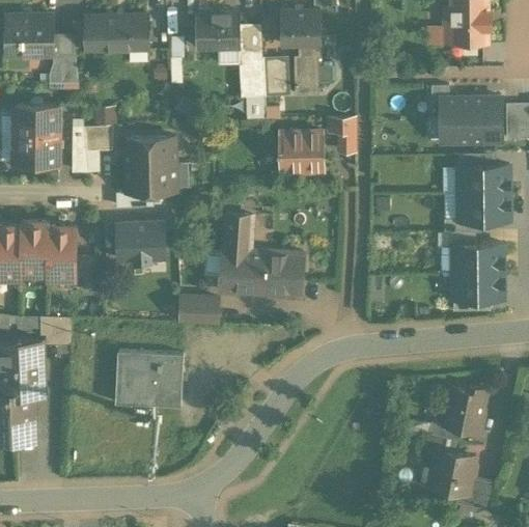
[(453,0),(453,7),(445,7),(446,28),(454,28),(454,44),(453,46),(455,46),(456,46),(488,46),(490,46),(490,44),(489,0),(453,0)]
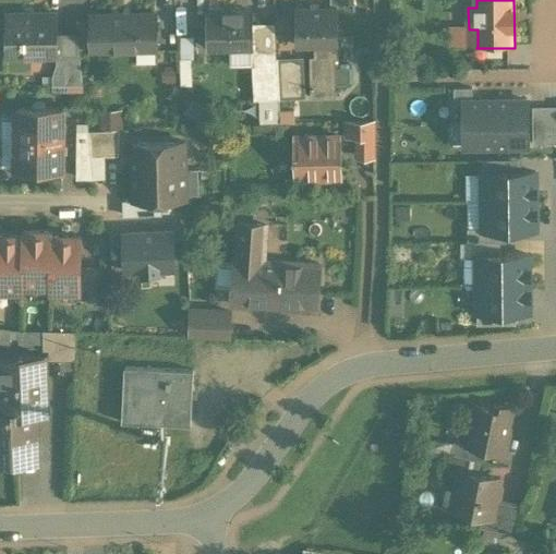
[(338,11),(297,12),(298,48),(314,48),(338,47),(338,11)]
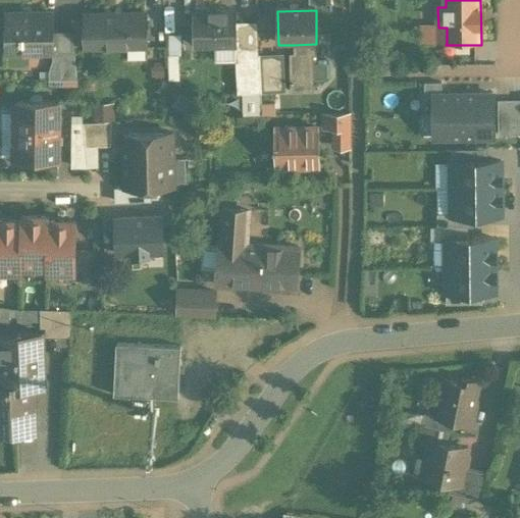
[(236,47),(235,12),(209,12),(208,14),(197,14),(196,14),(196,48),(197,48),(236,47)]
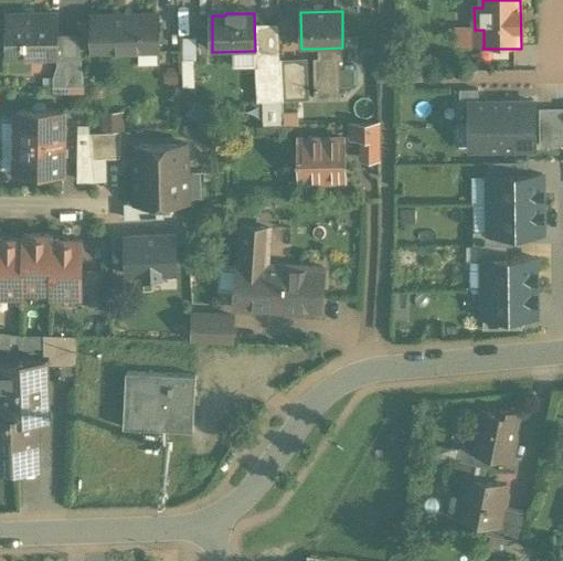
[(144,18),(144,16),(140,16),(140,18),(116,18),(116,17),(115,17),(115,18),(116,52),(116,53),(117,53),(117,52),(138,51),(138,48),(157,46),(157,52),(160,52),(158,14),(155,14),(156,18),(144,18)]
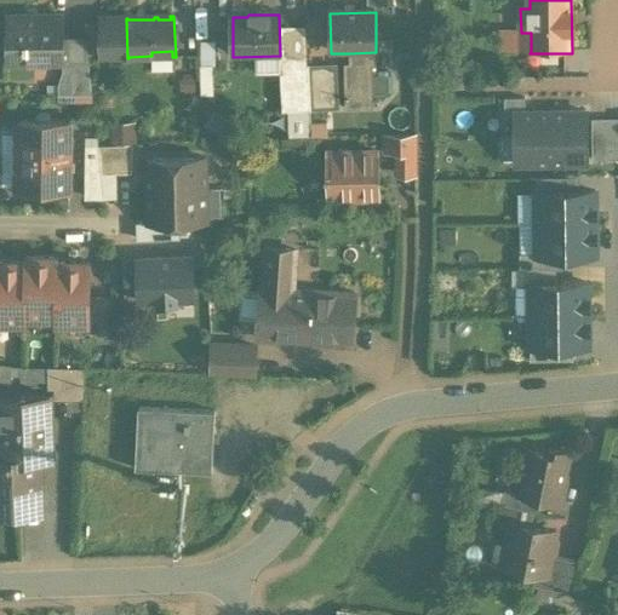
[(64,18),(9,18),(7,65),(63,67),(64,18)]
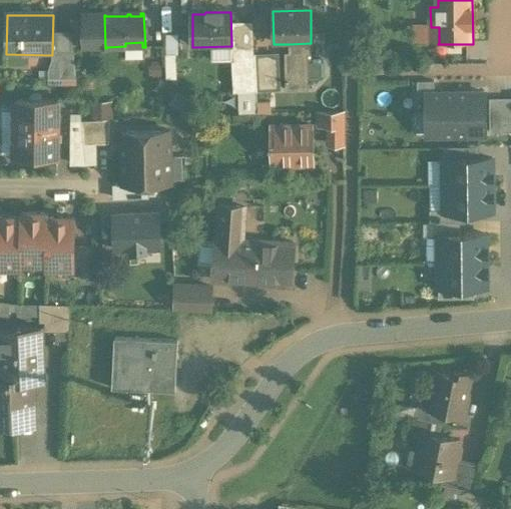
[(105,47),(104,16),(83,16),(83,15),(82,16),(85,49),(87,49),(86,48),(105,47)]
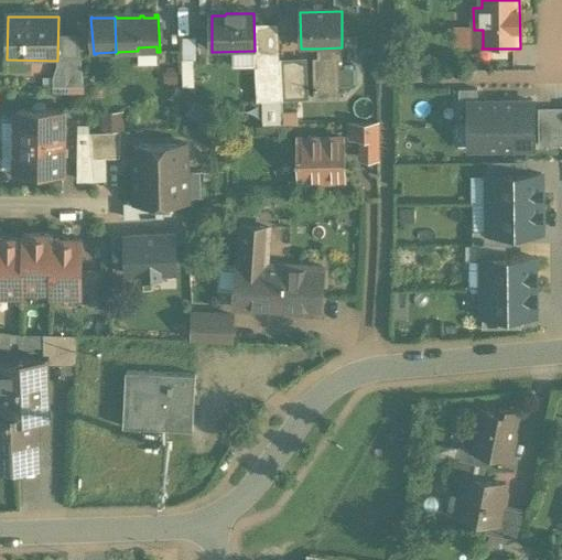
[(279,28),(259,28),(260,58),(280,57),(279,28)]
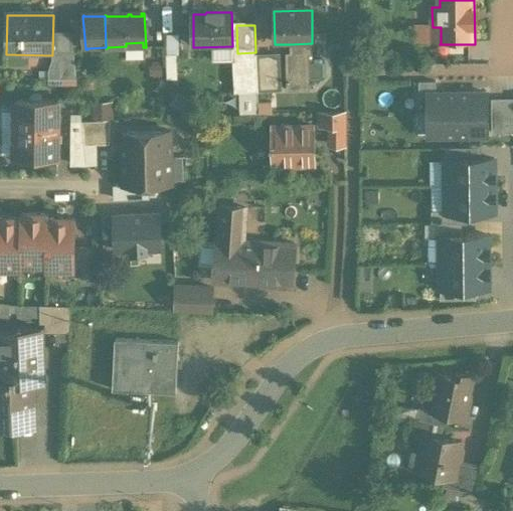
[(312,56),(312,43),(290,44),(290,54),(286,54),(287,92),(310,92),(310,81),(309,61),(309,56),(312,56)]
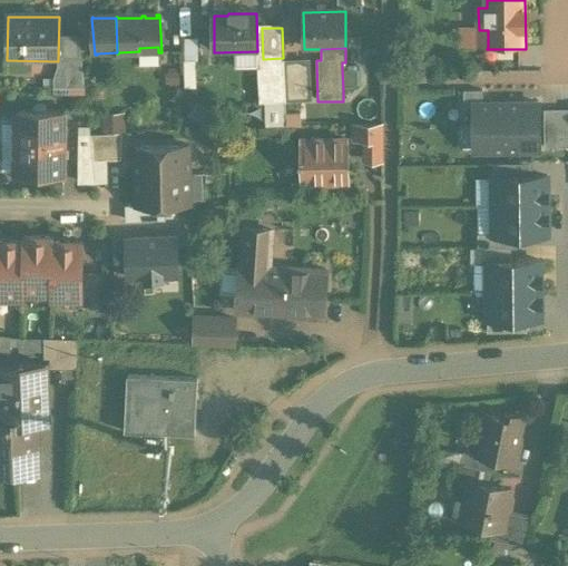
[(283,58),(263,59),(265,103),(285,101),(283,61),(283,58)]
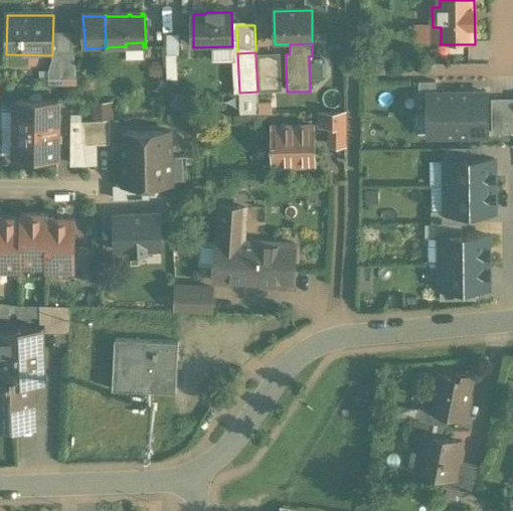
[(274,55),(255,55),(258,92),(258,94),(276,93),(274,55)]
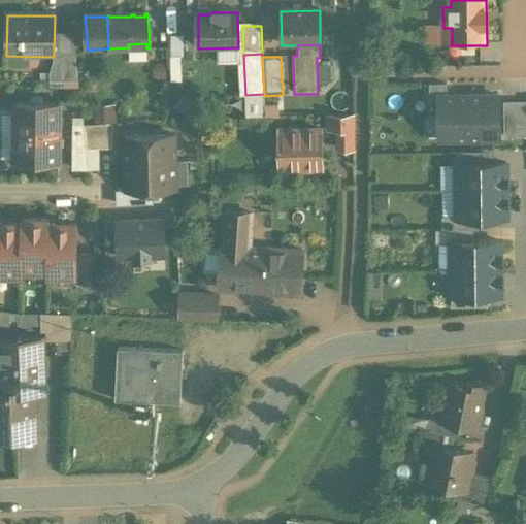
[(76,58),(61,58),(61,83),(78,84),(76,58)]
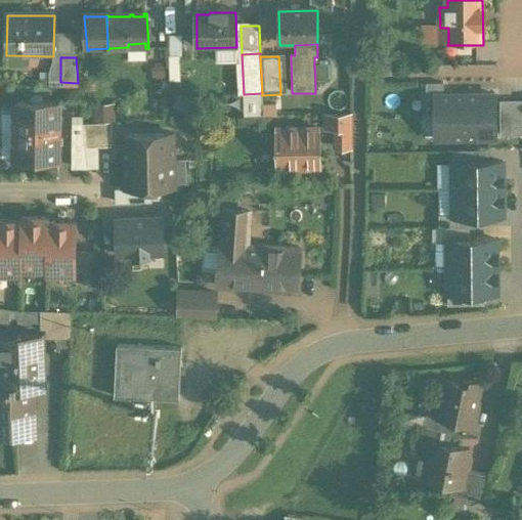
[(332,65),(329,61),(314,62),(315,83),(329,83),(332,79),(332,65)]
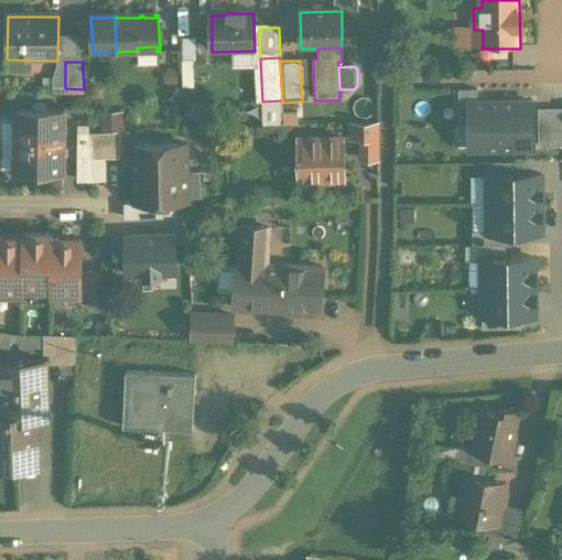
[(190,116),(208,127),(217,114),(198,101),(190,116)]
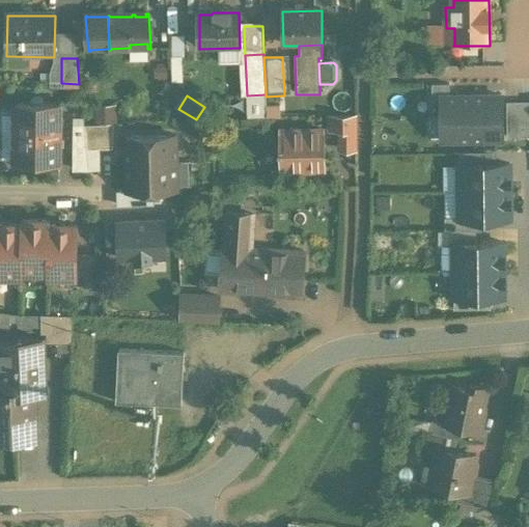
[(503,96),(445,98),(445,143),(503,143),(503,108),(503,96)]
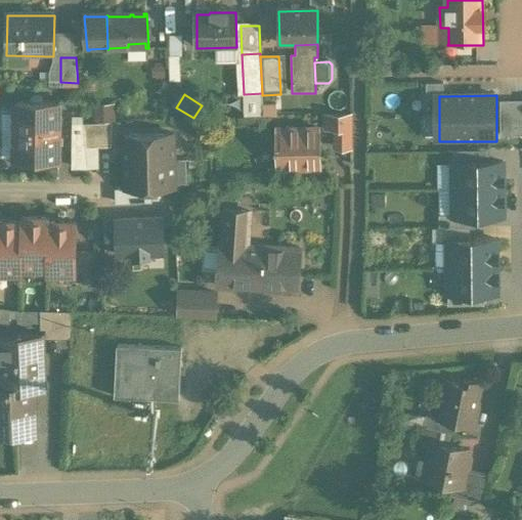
[(60,104),(43,104),(43,100),(41,98),(34,98),(31,100),(31,103),(15,103),(14,132),(59,133),(60,104)]
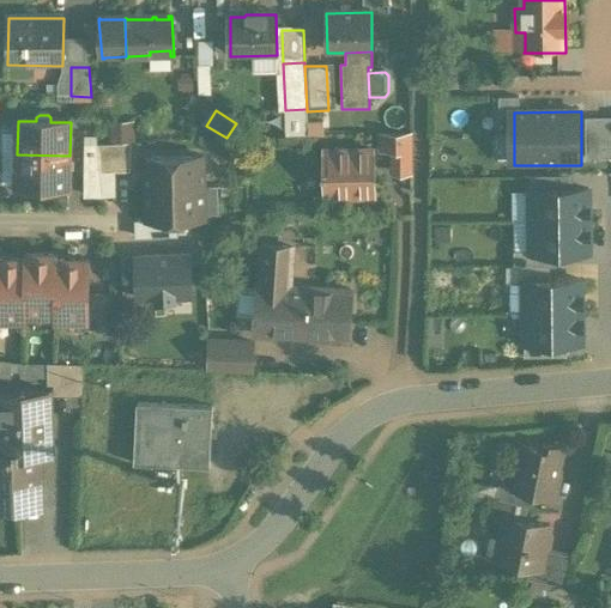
[(610,123),(581,125),(581,165),(582,170),(610,169),(610,123)]
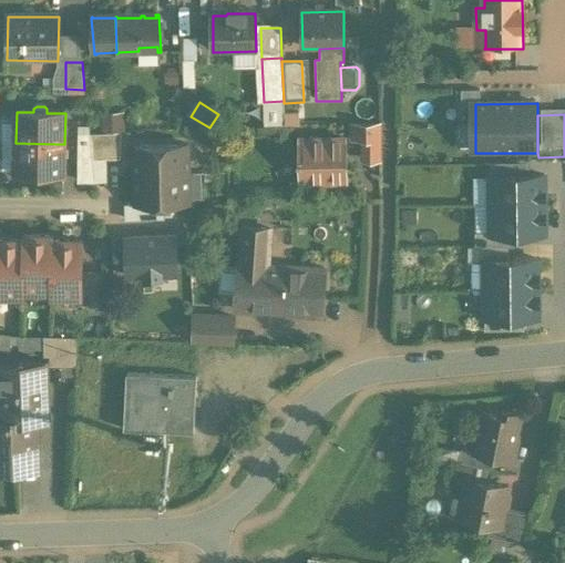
[(379,126),(352,126),(352,129),(352,137),(352,140),(355,140),(379,140),(379,129),(379,128),(379,126)]
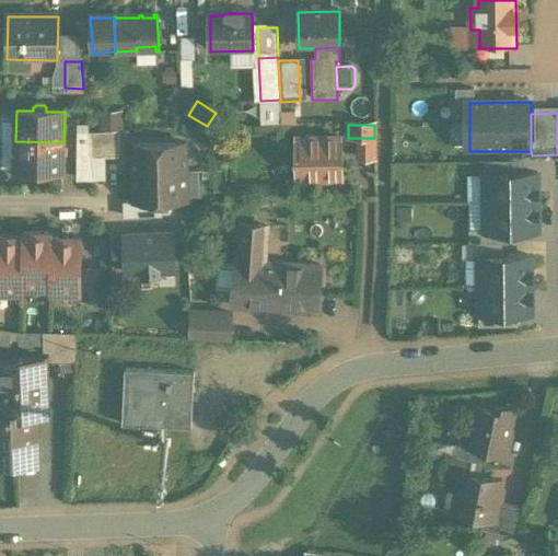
[(89,131),(78,131),(78,157),(92,157),(89,131)]
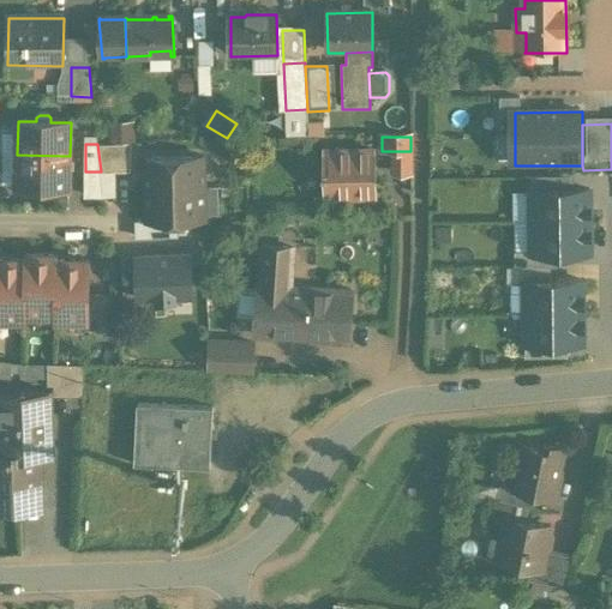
[(133,145),(117,146),(117,175),(132,175),(133,145)]
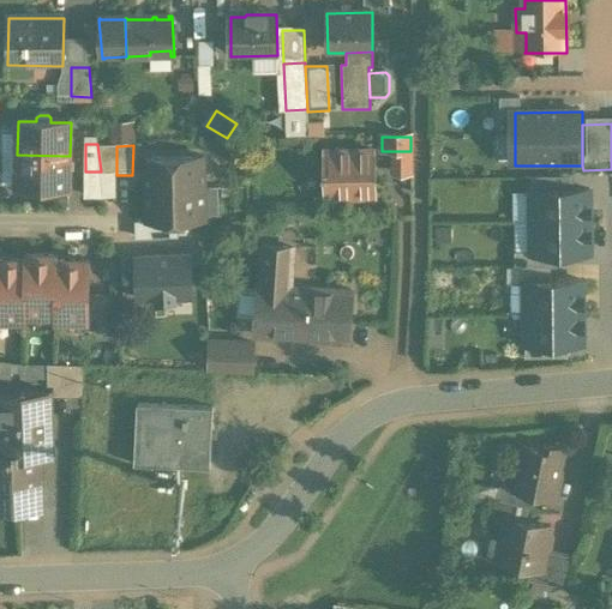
[(117,146),(99,148),(101,172),(101,176),(117,175),(117,146)]
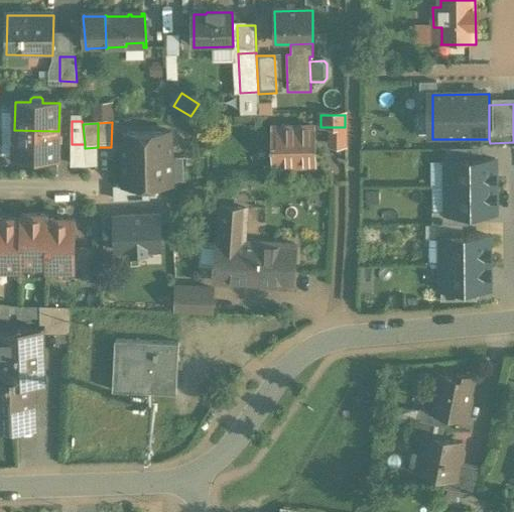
[(315,129),(272,130),(272,145),(271,146),(271,150),(273,150),(273,166),(293,165),(293,168),(315,167),(315,129)]
